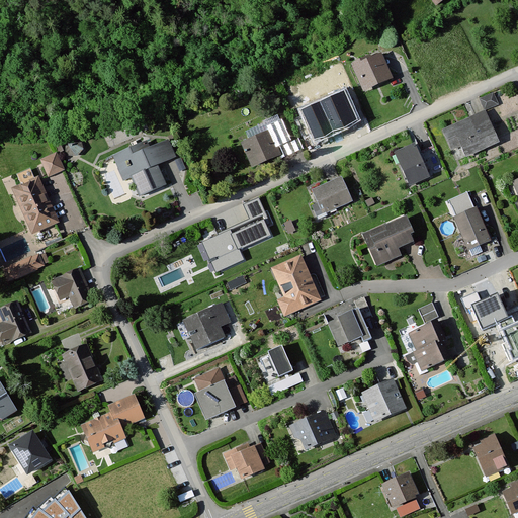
[(364,59),(351,65),(364,92),(392,79),(380,56),(365,63),(364,59)]
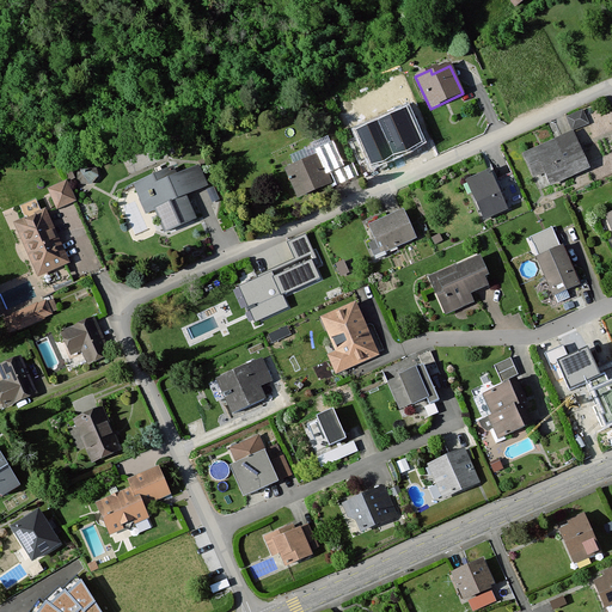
[(410,105),(355,130),(372,167),(427,142),(410,105)]
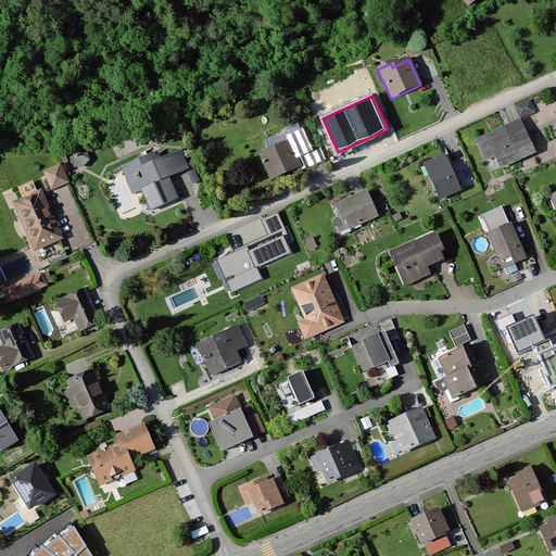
[(530,100),(515,106),(520,118),(535,112),(530,100)]
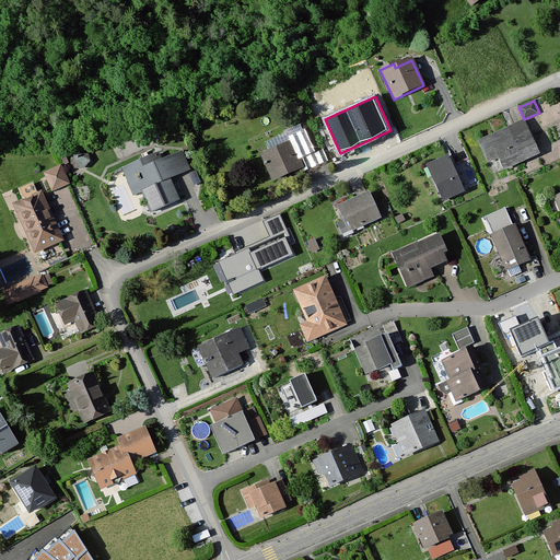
[(525,120),(479,140),(488,161),(499,156),(503,167),(538,153),(525,120)]
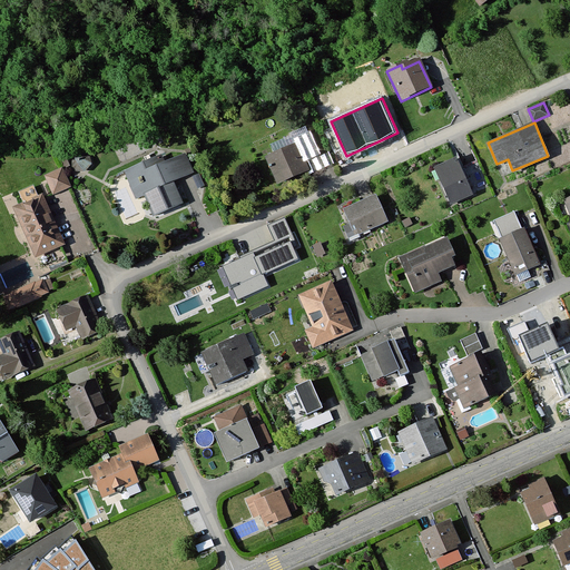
[(288,134),(293,143),(295,141),(304,163),(318,156),(305,126),(288,134)]
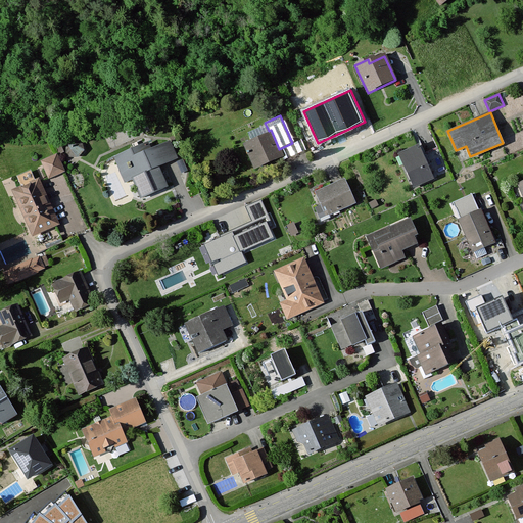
[(269,131),(242,143),(254,170),(282,157),(279,149),(271,130),(269,131)]
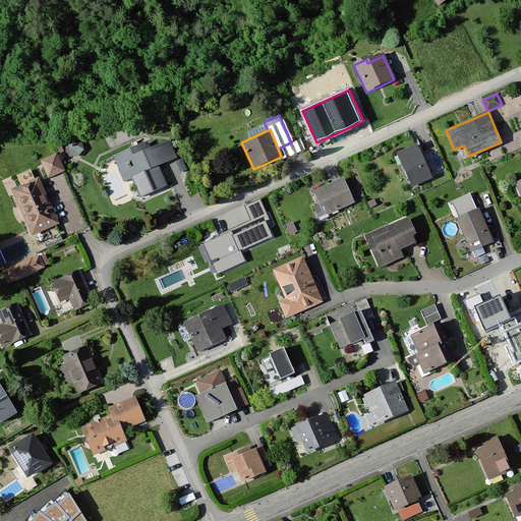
[(60,141),(60,155),(83,155),(83,141),(60,141)]
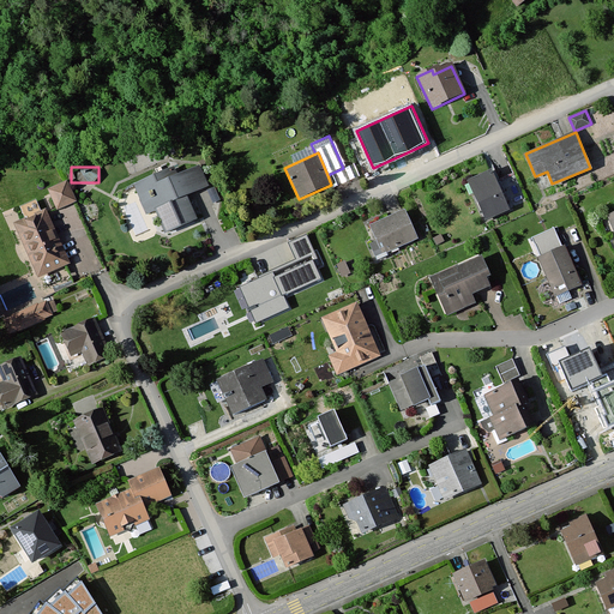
[(163,172),(134,185),(146,214),(156,210),(167,234),(196,221),(185,198),(209,187),(199,167),(167,181),(163,172)]
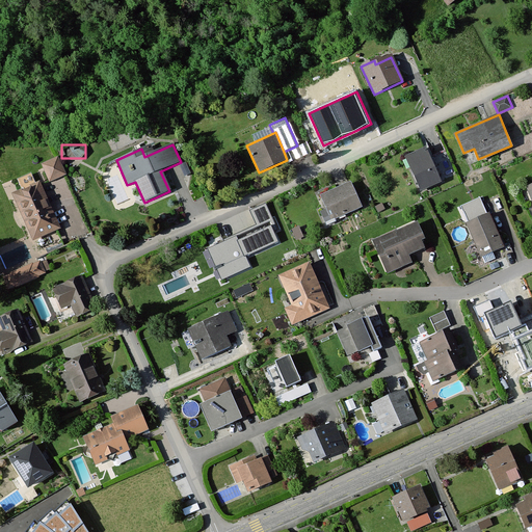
[(426,148),(405,156),(420,189),(441,180),(426,148)]
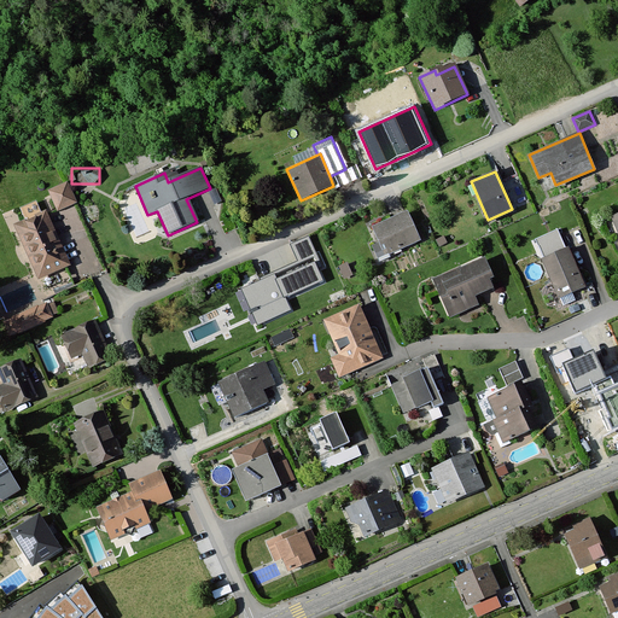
[(68,185),(51,192),(58,210),(75,203),(68,185)]
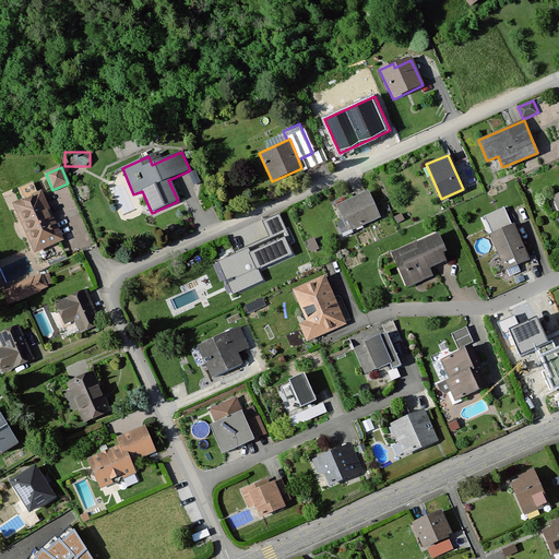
[(23,201),(14,205),(35,251),(62,239),(42,194),(38,195),(33,183),(18,190),(23,201)]
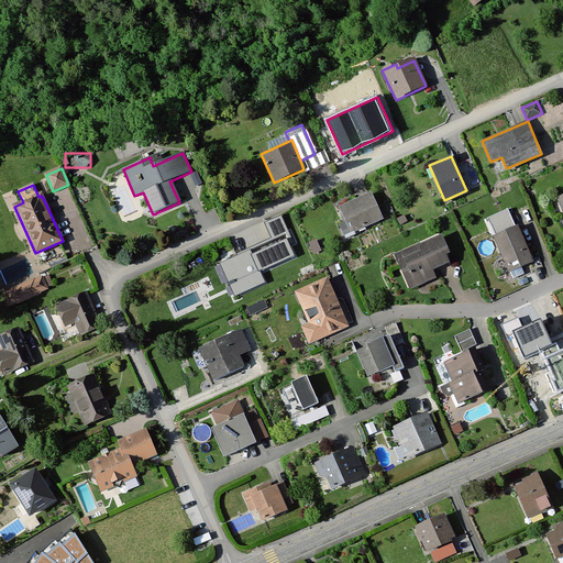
[(371,192),(339,207),(345,220),(339,223),(344,235),(383,219),(371,192)]
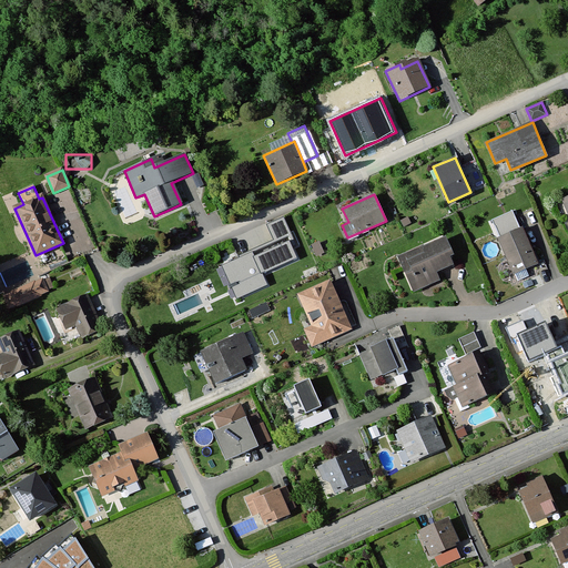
[(273,240),(221,265),(236,296),(265,283),(261,273),(295,257),(287,241),(294,237),(283,214),(265,223),(273,240)]
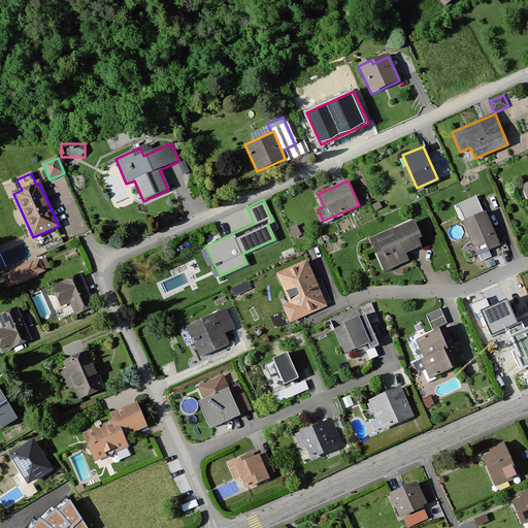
[(485,209),(460,220),(474,252),(498,241),(485,209)]
